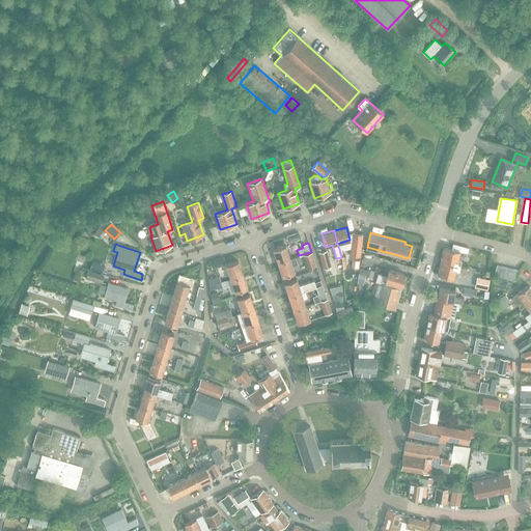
[(351,257),(355,272),(357,271),(359,255),(356,244),(348,246),(352,257),(351,257)]
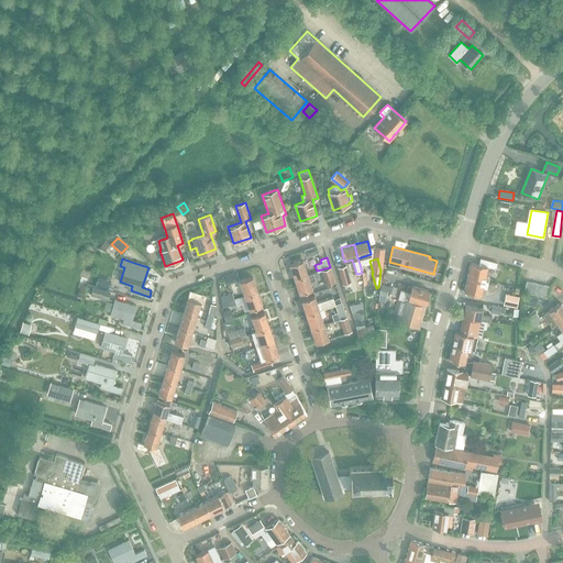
[(467,277),(488,282),(489,277),(485,276),(487,266),(496,268),(497,263),(479,258),(478,265),(471,263),(467,277)]
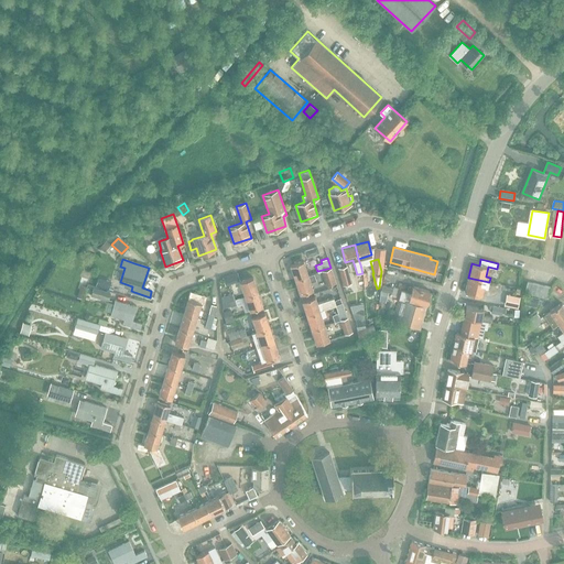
[(303,261),(290,264),(295,279),(307,274),(303,261)]
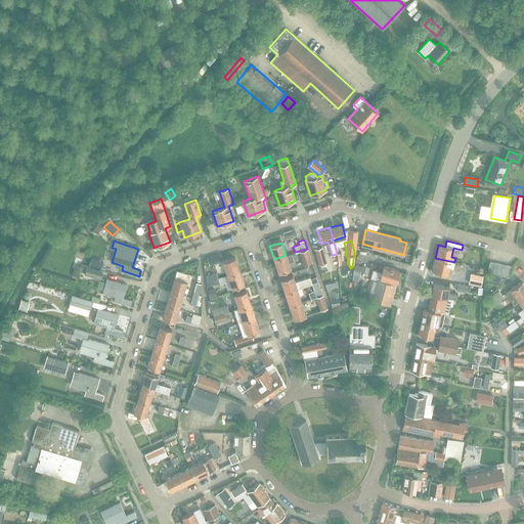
[(314,249),(318,265),(326,262),(322,247),(314,249)]
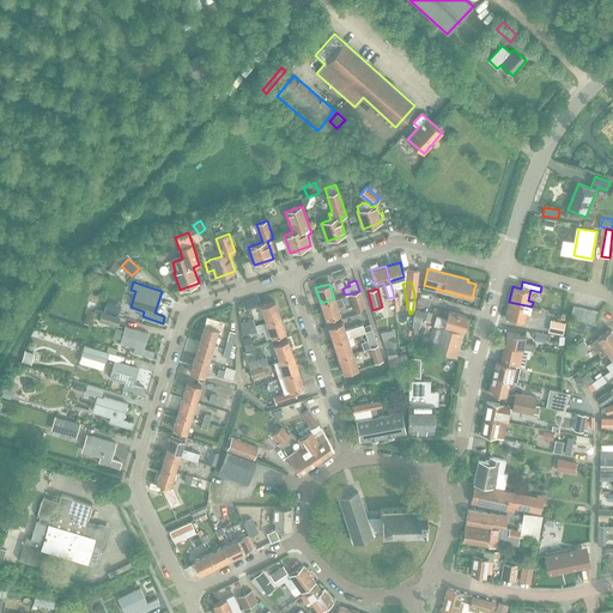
[(364,308),(359,291),(350,295),(356,310),(364,308)]
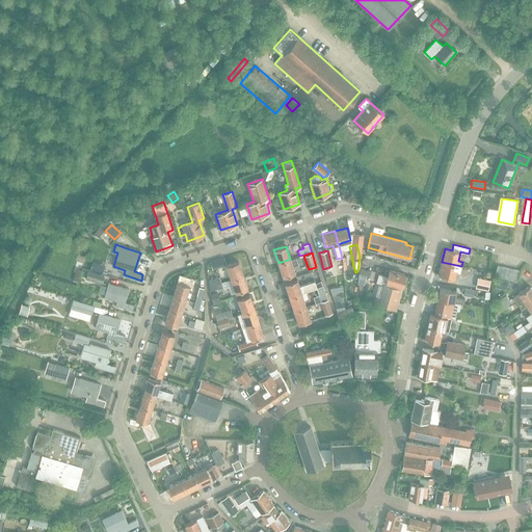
[(221,266),(229,264),(227,255),(218,257),(221,266)]
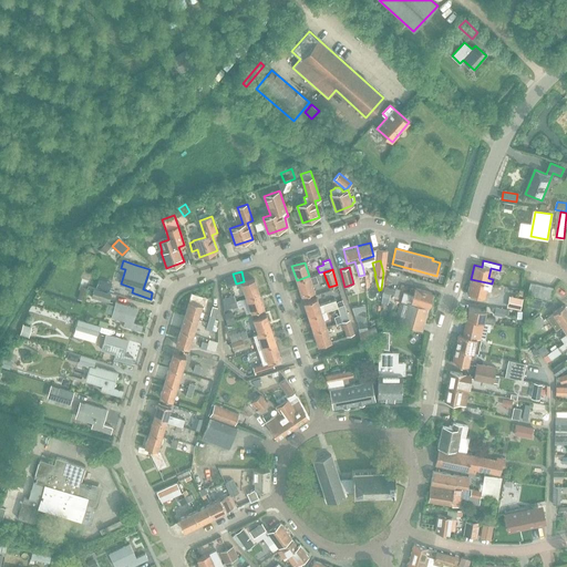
[(309,276),(297,280),(301,296),(315,291),(311,285),(318,282),(316,275),(309,277),(309,276)]
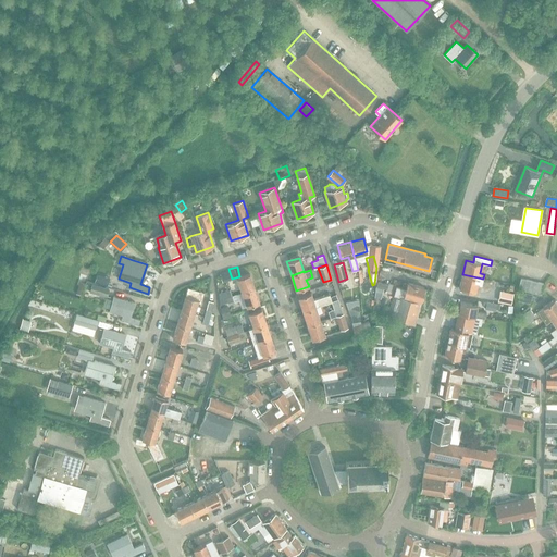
[(486,285),(497,287),(500,272),(489,270),(486,285)]
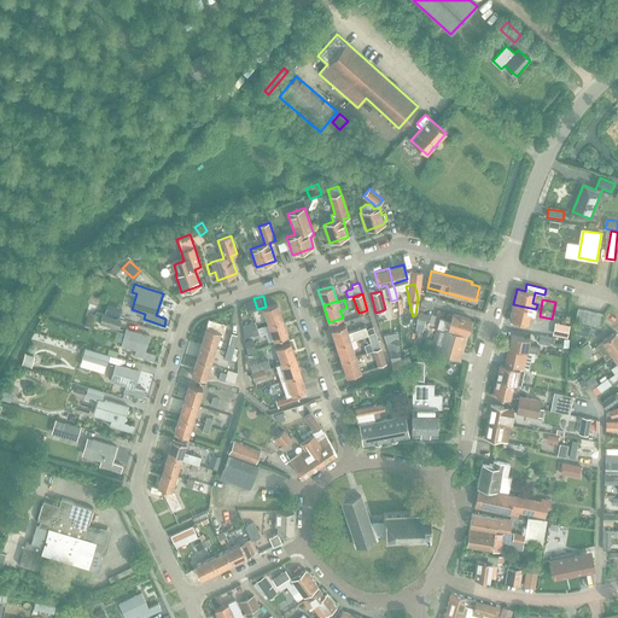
[(91,302),(88,315),(97,316),(99,303),(91,302)]
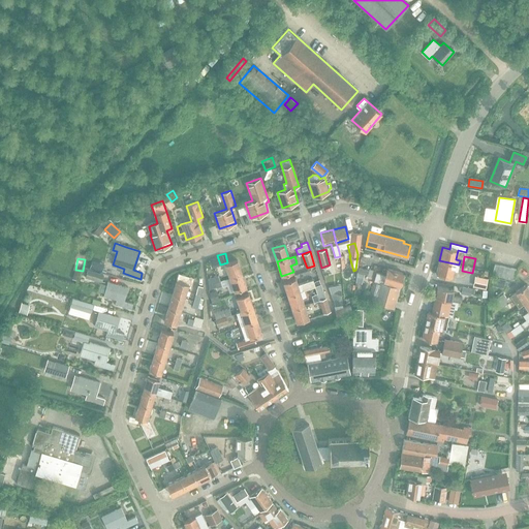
[(373,269),(375,262),(363,258),(359,274),(365,276),(368,268),(373,269)]
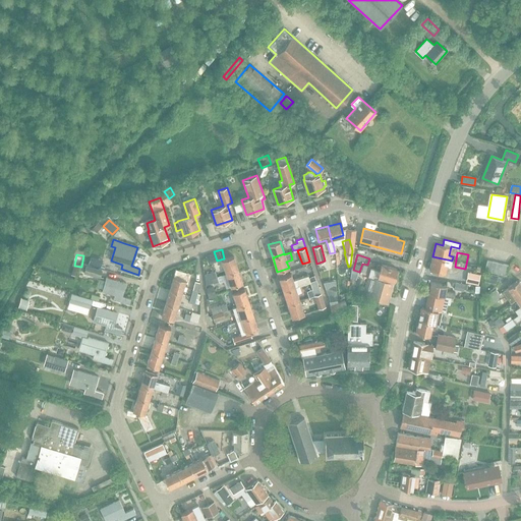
[(226,274),(238,270),(233,255),(222,259),(226,274)]
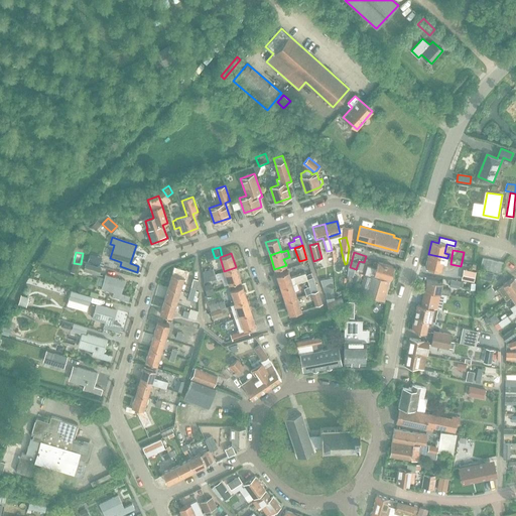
[(446,264),(447,258),(428,254),(425,267),(440,271),(442,264),(446,264)]
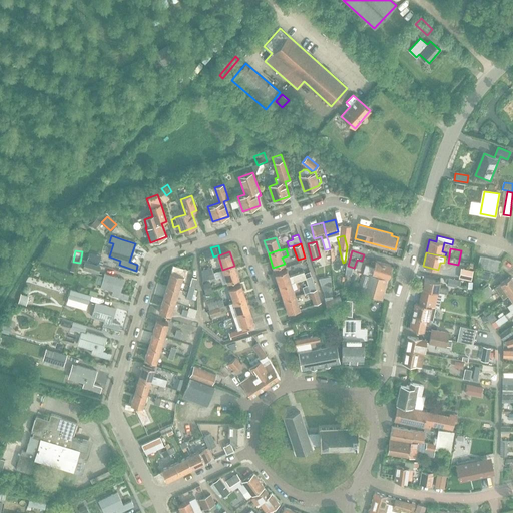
[(369,296),(379,262),(376,261),(374,267),(365,265),(357,292),(369,296)]
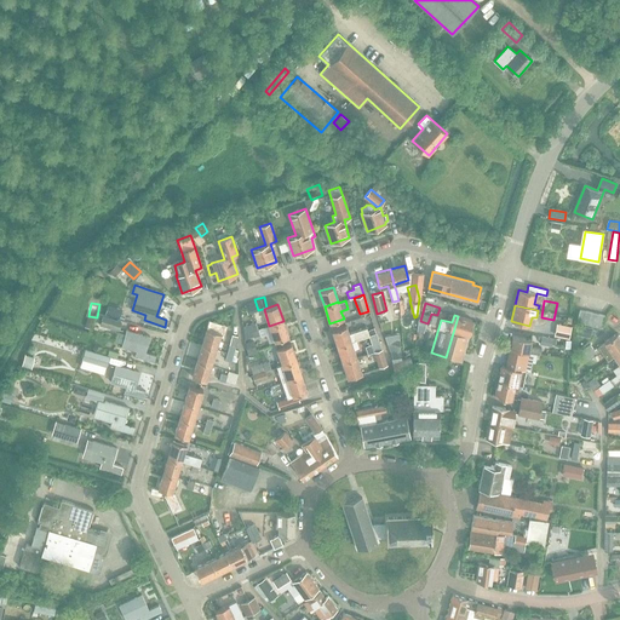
[(99,325),(118,331),(121,321),(102,316),(99,325)]
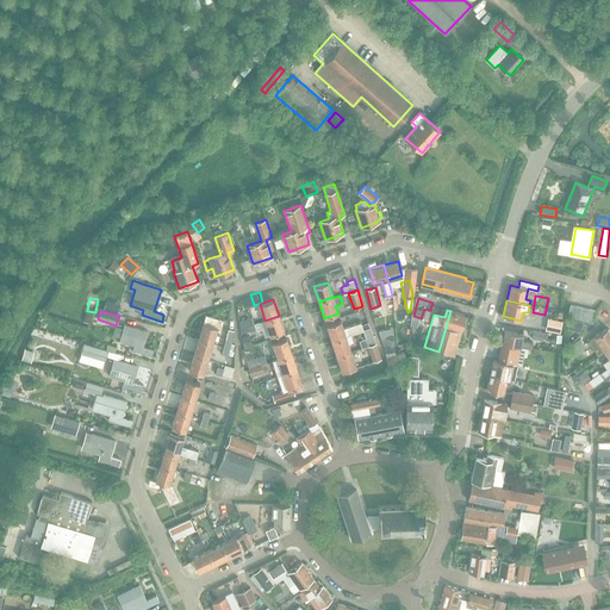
[(450,311),(439,352),(453,355),(465,315),(450,311)]
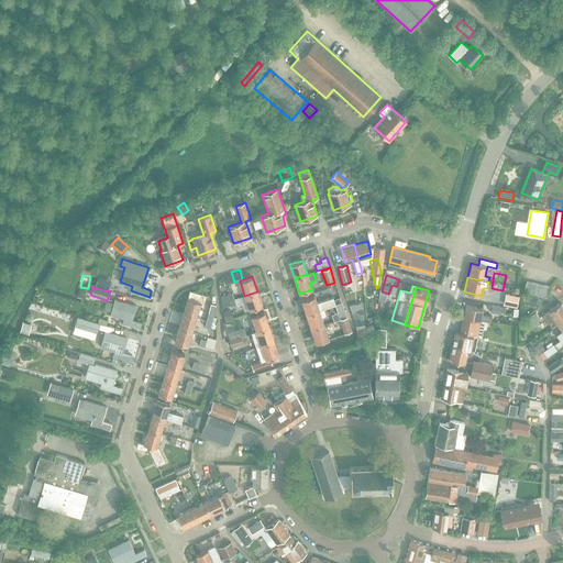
[(183,313),(196,317),(197,313),(200,315),(201,310),(198,309),(200,302),(203,304),(206,296),(189,290),(183,313)]
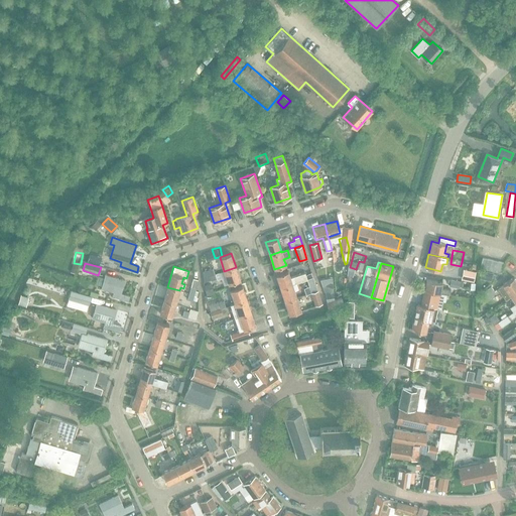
[(236,267),(224,271),(229,284),(240,280),(236,267)]
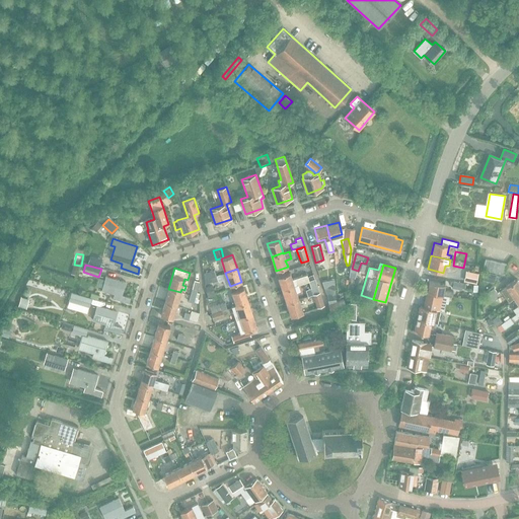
[(467,272),(465,281),(475,283),(477,274),(467,272)]
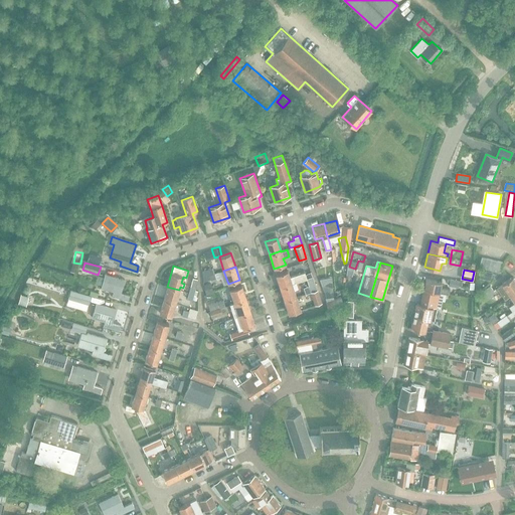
[(478,278),(490,281),(492,273),(480,270),(478,278)]
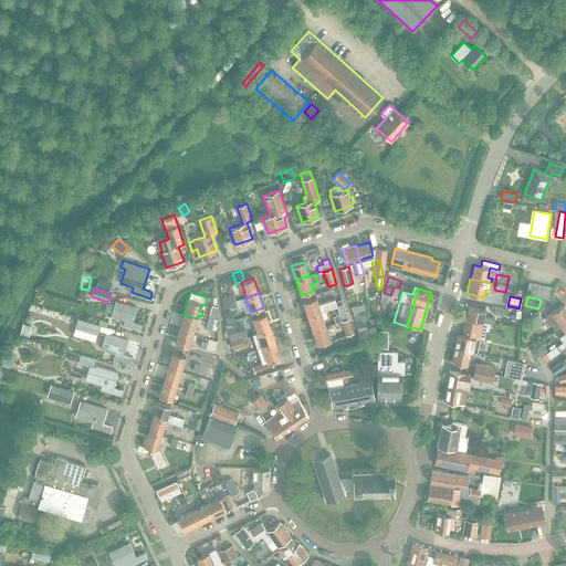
[(321,312),(337,306),(334,299),(318,304),(315,297),(303,302),(308,316),(321,312)]
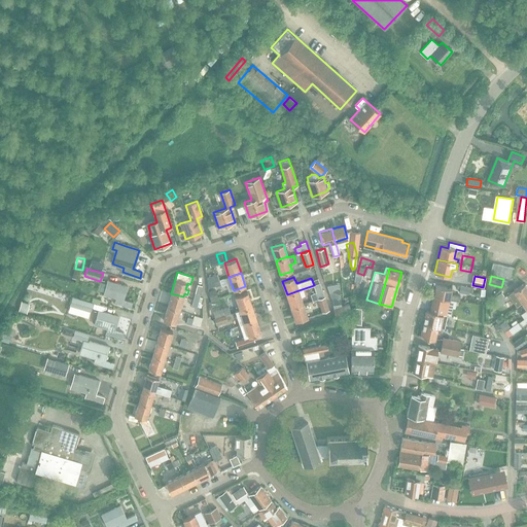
[(107,280),(103,294),(116,299),(114,303),(131,308),(133,303),(124,300),(128,286),(107,280)]
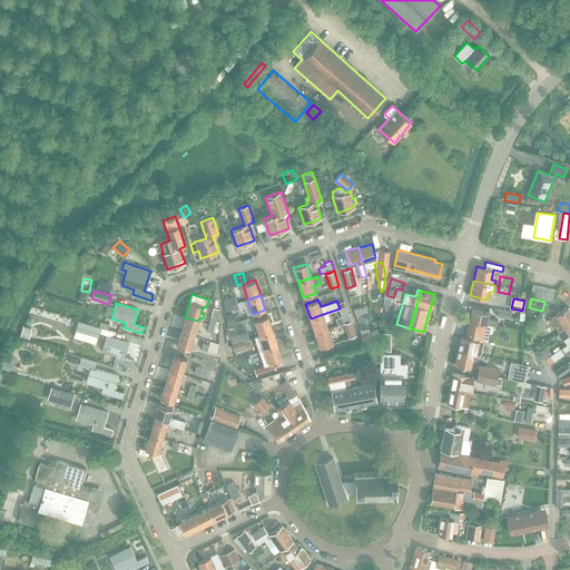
[(362,320),(372,318),(371,305),(360,306),(362,320)]
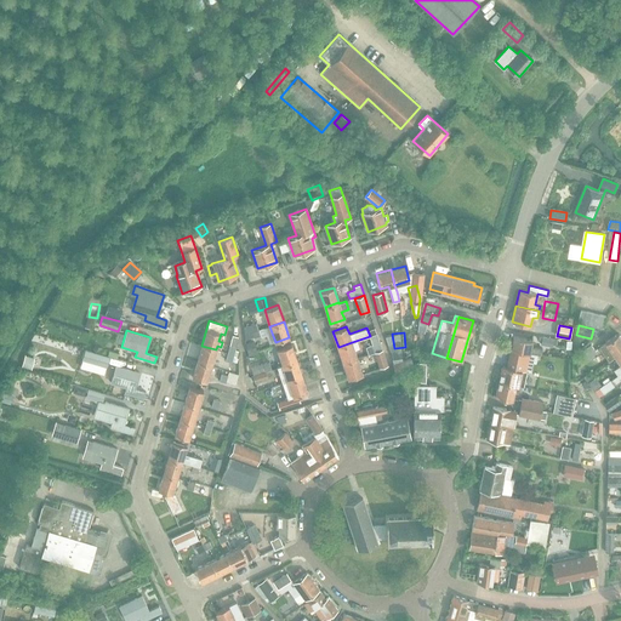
[(608,362),(620,352),(620,337),(617,334),(605,343),(598,347),(608,362)]
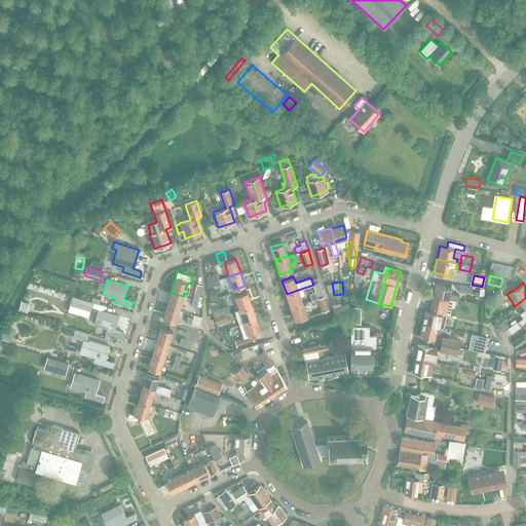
[(192,299),(200,301),(201,297),(199,297),(199,295),(201,286),(196,284),(192,299)]
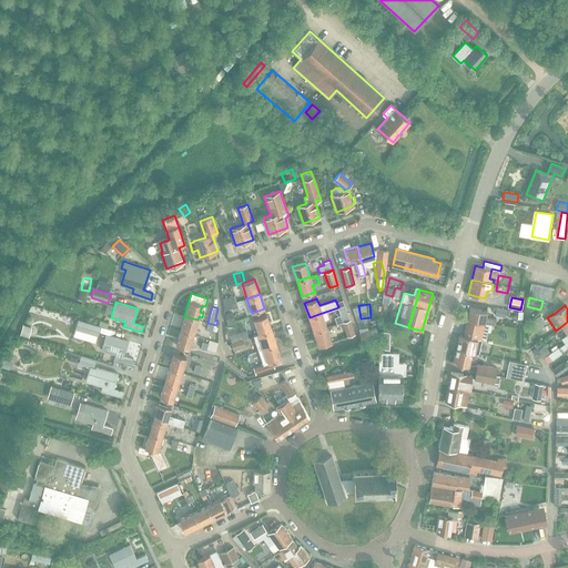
[(467,320),(484,323),(485,322),(494,324),(495,318),(486,316),(487,311),(469,307),(467,320)]
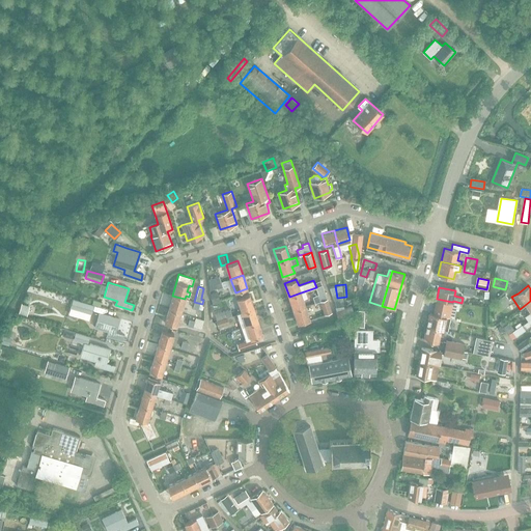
[(463,295),(472,297),(473,289),(464,287),(463,295)]
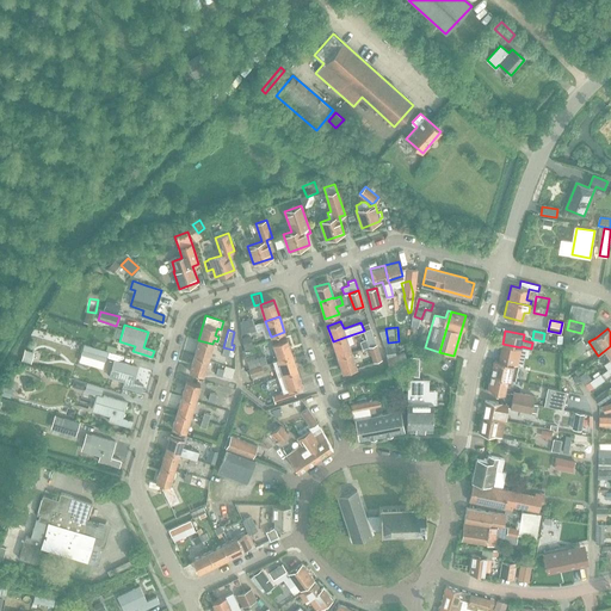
[(244,349),(253,346),(250,334),(240,338),(244,349)]
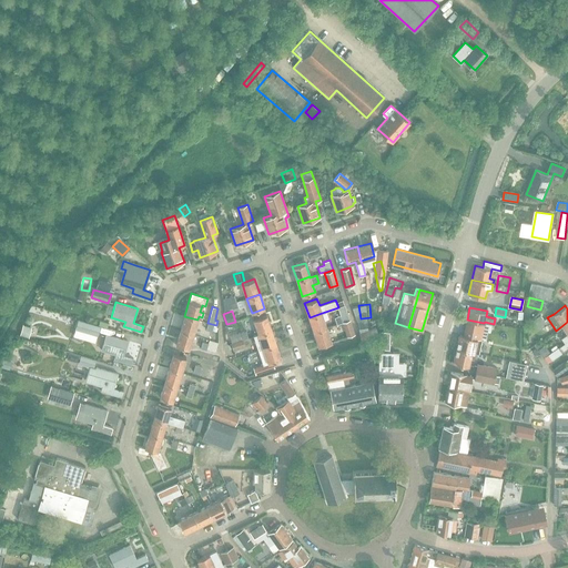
[(326,327),(322,313),(310,317),(314,332),(326,327)]
